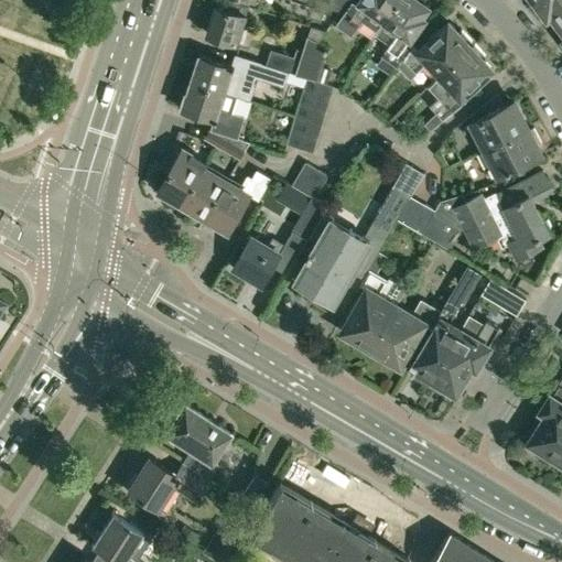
[(399,1),(399,0),(358,0),(355,7),(350,3),(334,25),(349,36),(354,30),(370,41),(374,36),(376,32),(399,1)]
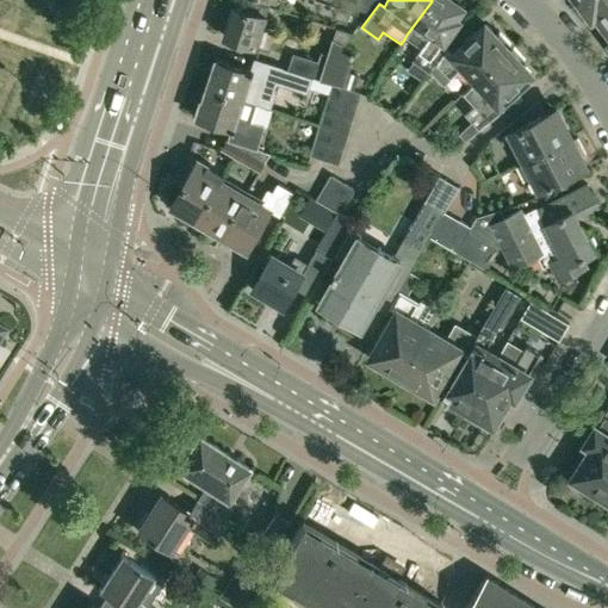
[(459,14),(464,8),(457,4),(458,0),(432,0),(432,1),(407,35),(404,39),(421,51),(405,73),(421,84),(430,70),(435,63),(436,63),(446,50),(440,47),(461,17),(459,14)]
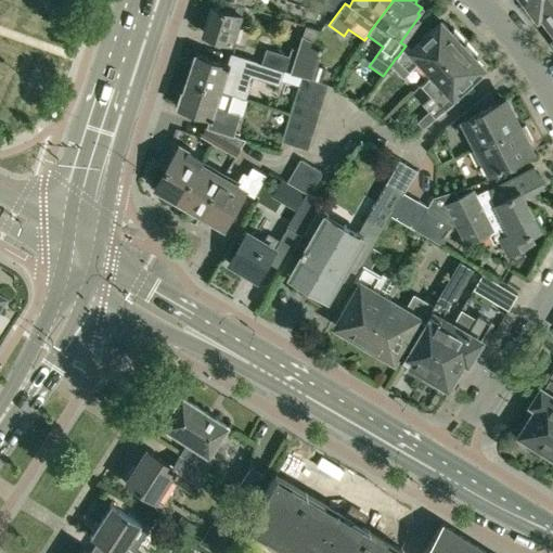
[(552,0),(527,0),(526,1),(525,1),(543,26),(552,17),(552,0)]
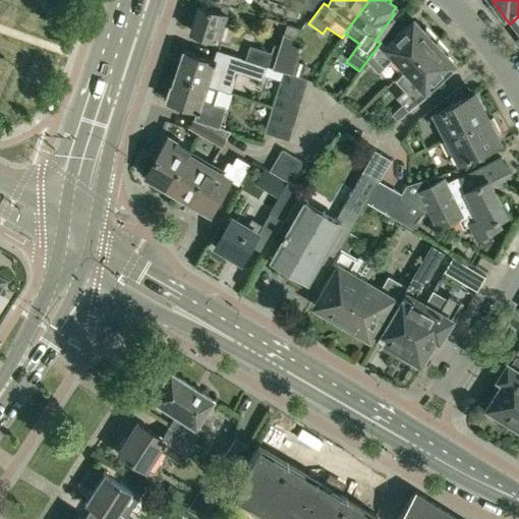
[(231,30),(222,26),(226,13),(198,5),(189,33),(227,44),(231,30)]
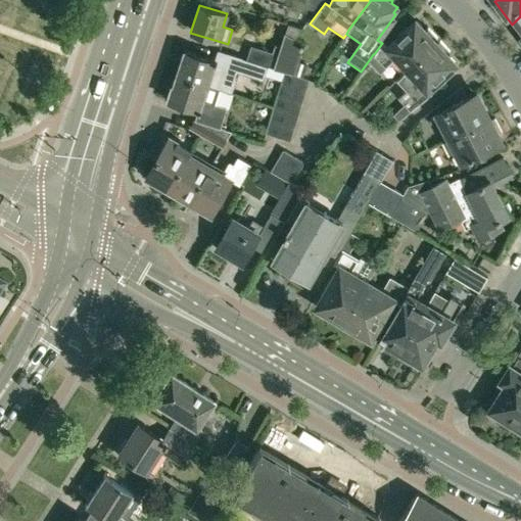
[(520,36),(520,16),(512,25),(520,36)]
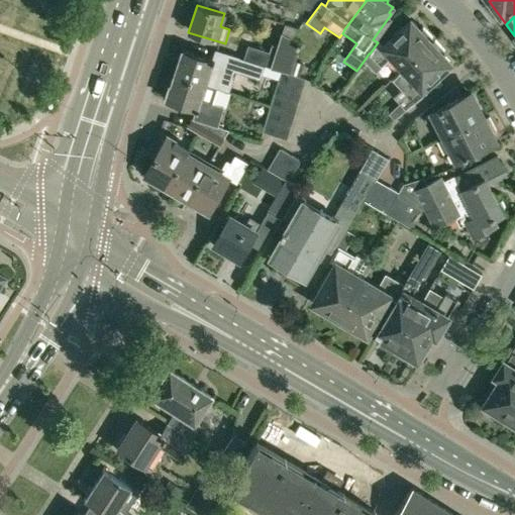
[(402,69),(432,39),(421,28),(419,31),(410,21),(382,46),(378,42),(370,54),(369,54),(365,60),(375,71),(384,62),(385,63),(391,58),(402,69)]
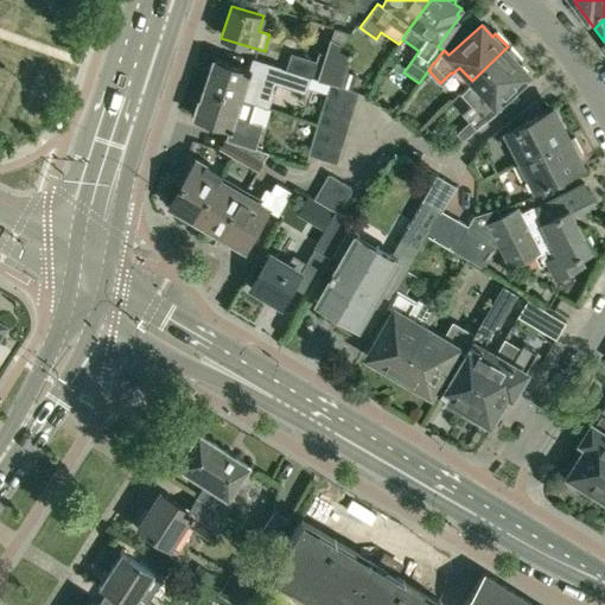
[(333,29),(330,39),(342,46),(350,33),(333,29)]
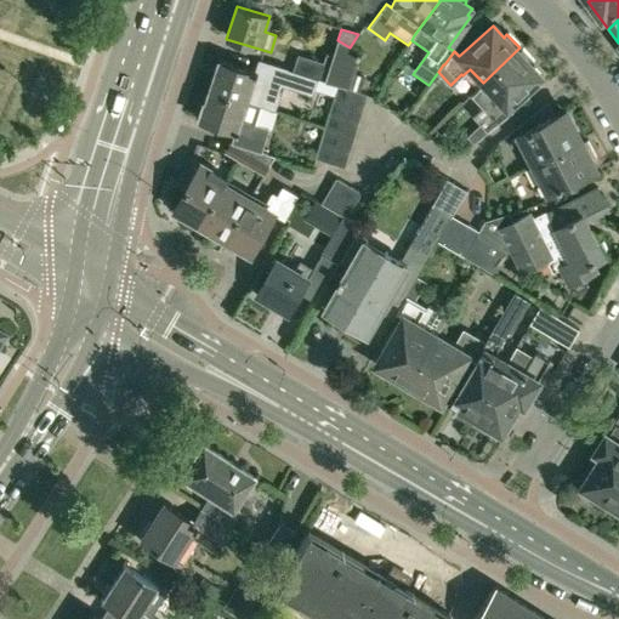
[(336,87),(348,91),(359,55),(350,47),(338,40),(330,34),(321,63),(297,55),(291,73),(294,73),(336,87)]
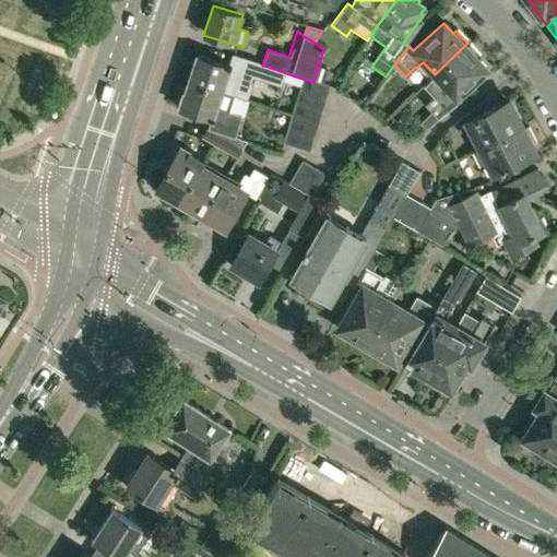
[(457,97),(486,70),(477,60),(481,57),(467,43),(435,74),(423,85),(434,98),(425,106),(434,115),(421,126),(425,131),(461,102),(457,97)]
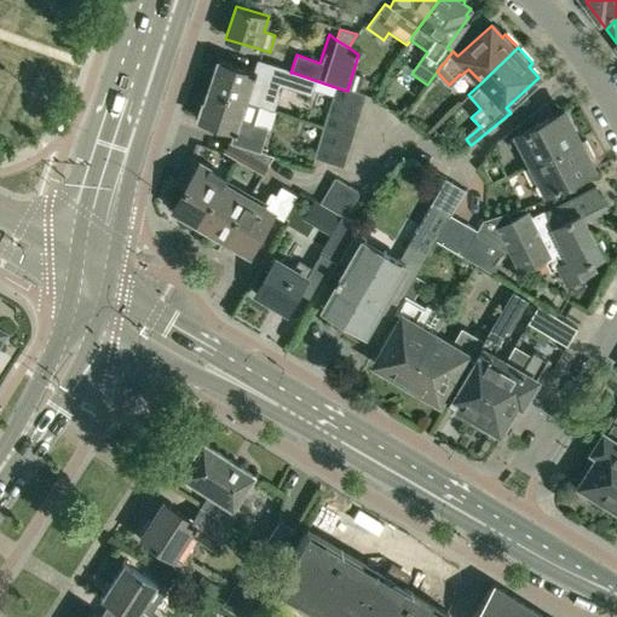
[(281,86),(286,70),(255,61),(252,73),(217,62),(217,63),(218,63),(208,90),(244,102),(249,86),(277,94),(281,86)]
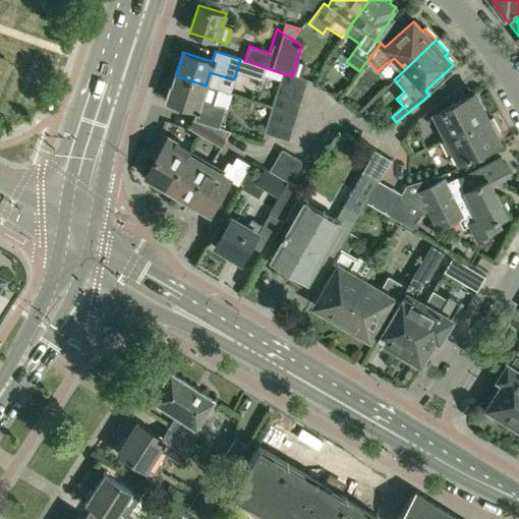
[(307,81),(292,76),(282,73),(280,82),(279,85),(303,93),(307,81)]
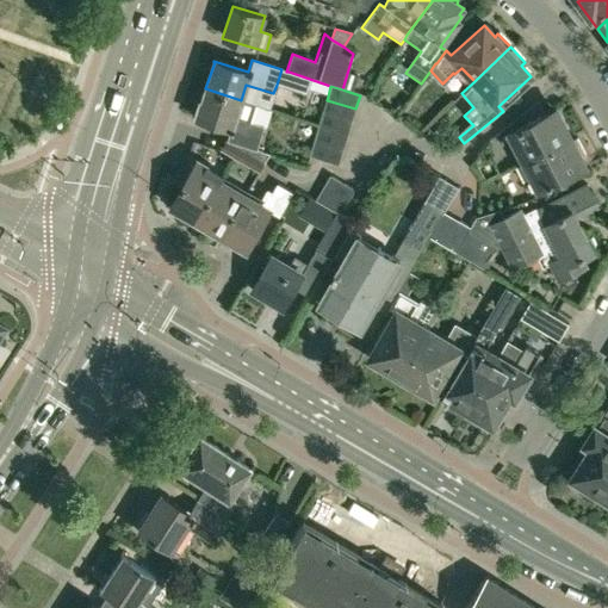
[(253,104),(241,100),(205,88),(202,101),(199,101),(193,119),(230,131),(227,141),(255,150),(260,135),(248,131),(250,123),(247,122),(253,104)]
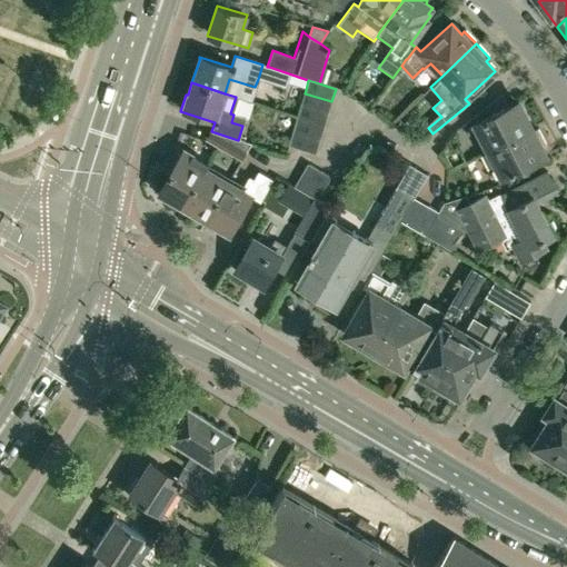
[(327,115),(331,101),(305,93),(300,107),(327,115)]
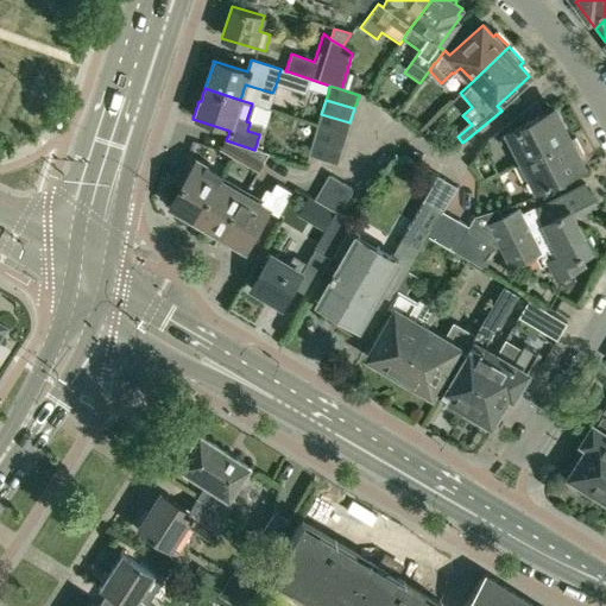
[(518,163),(567,138),(553,109),(507,133),(513,144),(510,146),(518,163)]
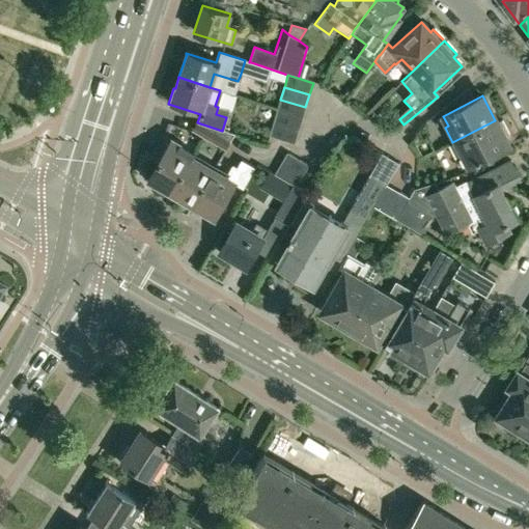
[(302,119),(305,107),(280,100),(276,112),(302,119)]
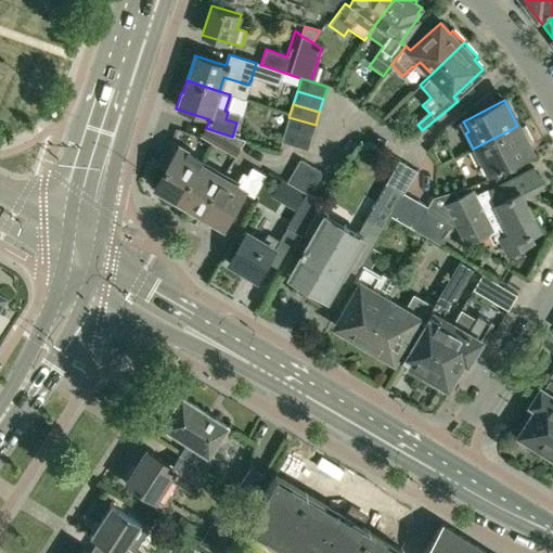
[(311,138),(316,125),(288,117),(285,130),(311,138)]
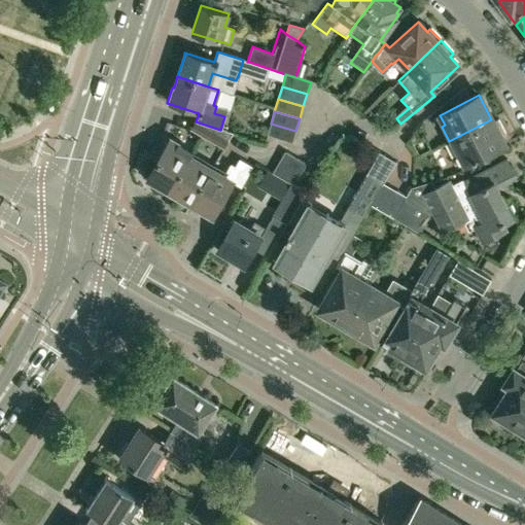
[(500,125),(495,128),(491,119),(449,141),(456,156),(460,154),(465,164),(504,144),(503,142),(508,140),(500,125)]
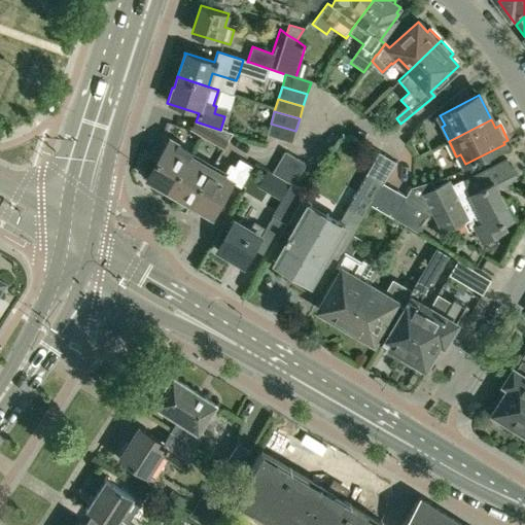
[(232,134),(220,130),(196,121),(190,132),(222,149),(232,134)]
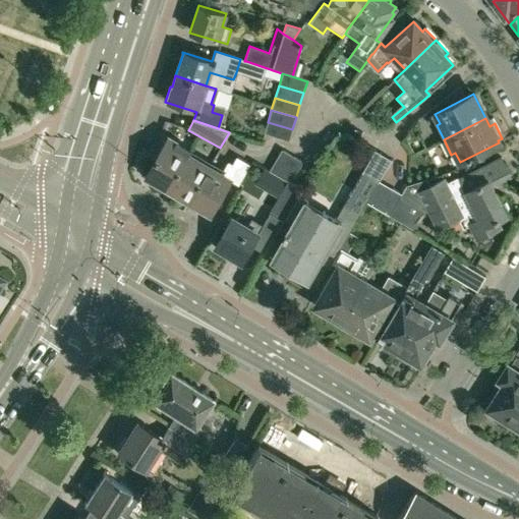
[(288,141),(292,129),(268,122),(264,134),(288,141)]
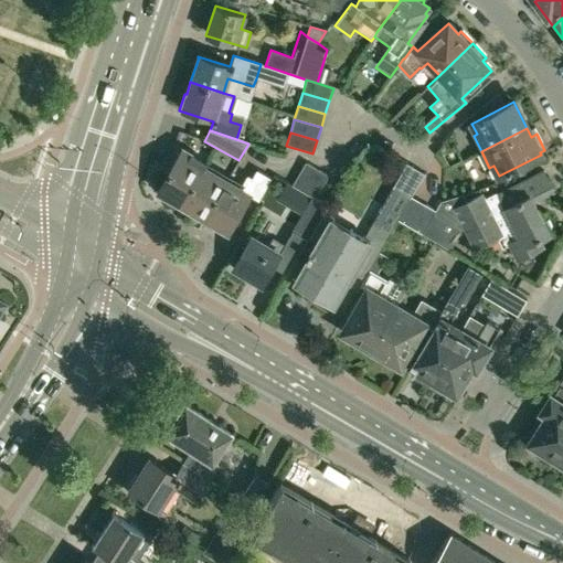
[(181,205),(203,169),(205,165),(173,146),(165,161),(173,166),(158,192),(159,193),(159,192),(181,205)]
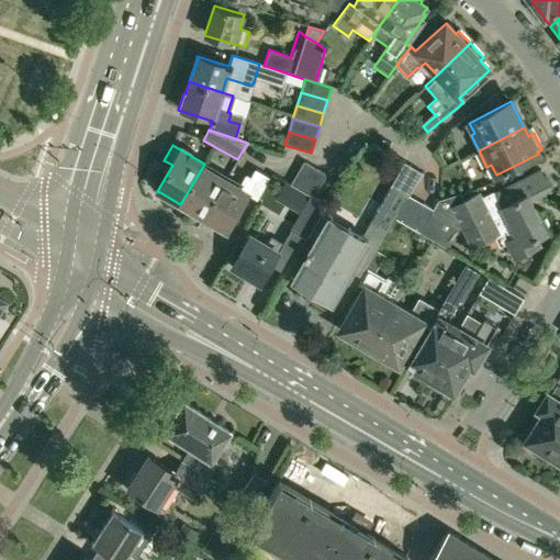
[(303,163),(289,186),(301,192),(314,169),(303,163)]
